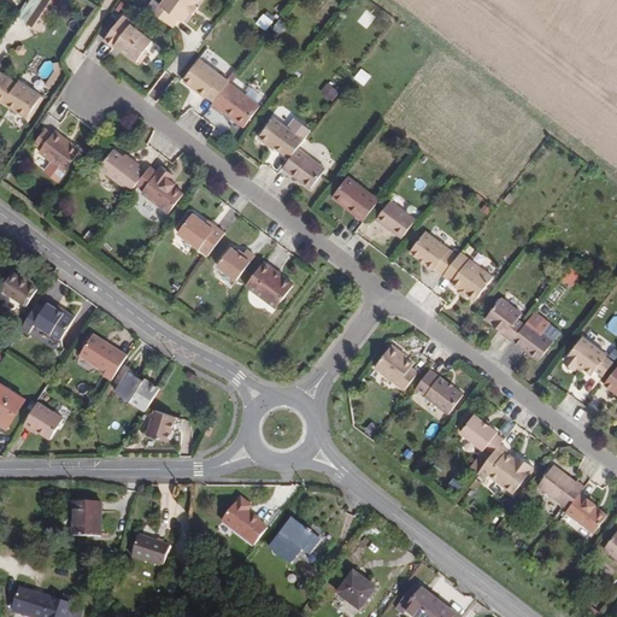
[(63,0),(42,0),(27,24),(41,31),(63,0)]
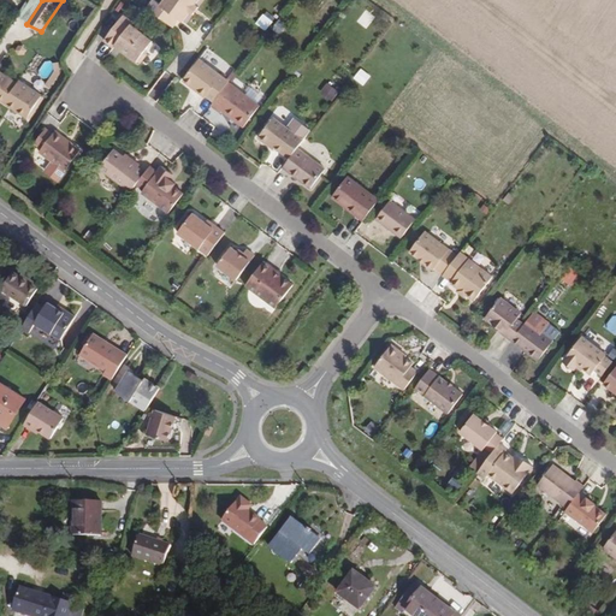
[(195,4),(197,0),(164,0),(160,5),(153,0),(152,0),(148,7),(173,27),(178,18),(183,22),(190,11),(195,4)]
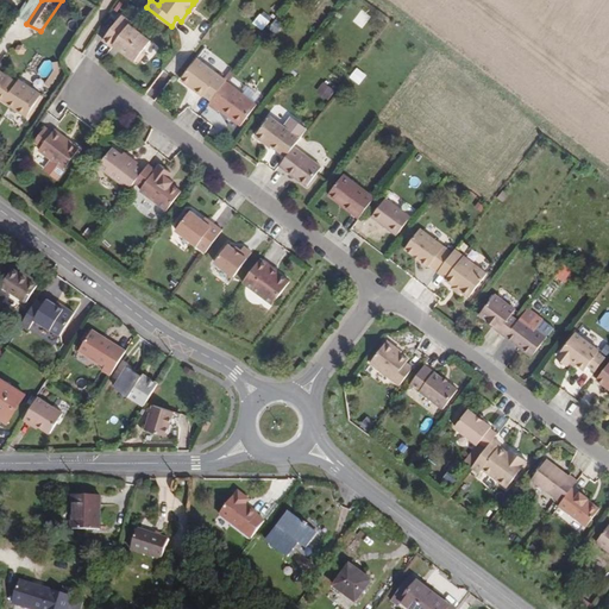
[(150,39),(129,24),(130,22),(120,13),(101,38),(111,45),(113,42),(119,45),(119,50),(133,61),(138,61),(143,55),(143,49),(150,39)]
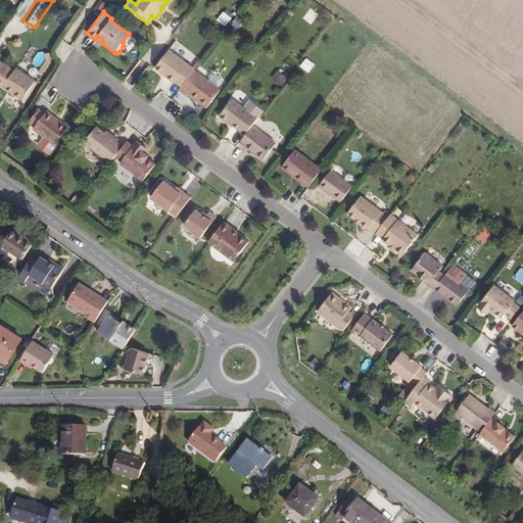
[(218,20),(225,27),(232,17),(224,11),(218,20)]
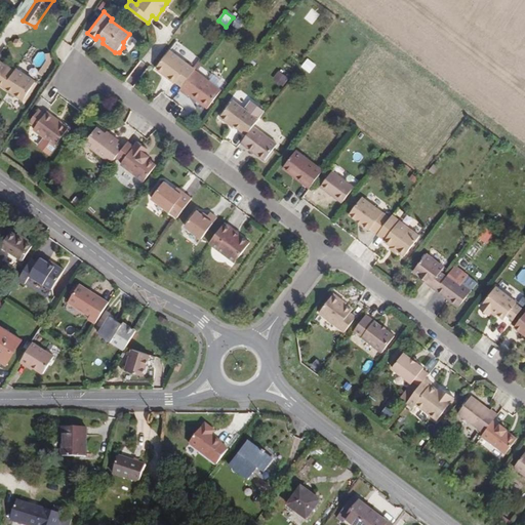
[(244,19),(238,16),(232,26),(238,30),(244,19)]
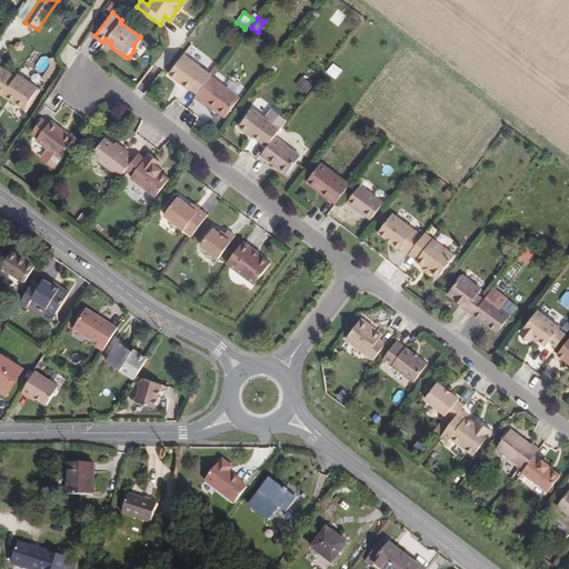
[(213,75),(185,53),(168,75),(189,90),(191,87),(199,93),(213,75)]
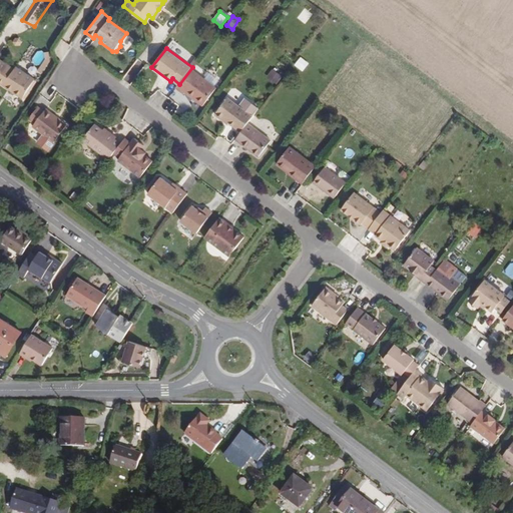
[(309,63),(300,57),(294,66),(303,72),(309,63)]
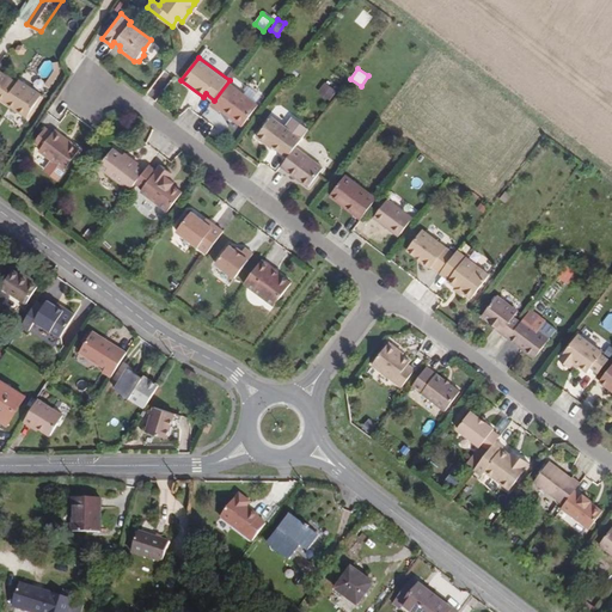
[(41,96),(19,81),(17,85),(0,73),(0,98),(26,116),(41,96)]
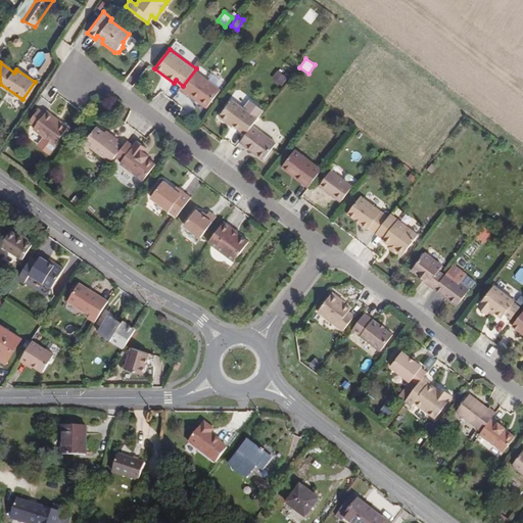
[(207,106),(221,87),(196,68),(183,86),(180,90),(188,96),(190,93),(207,106)]
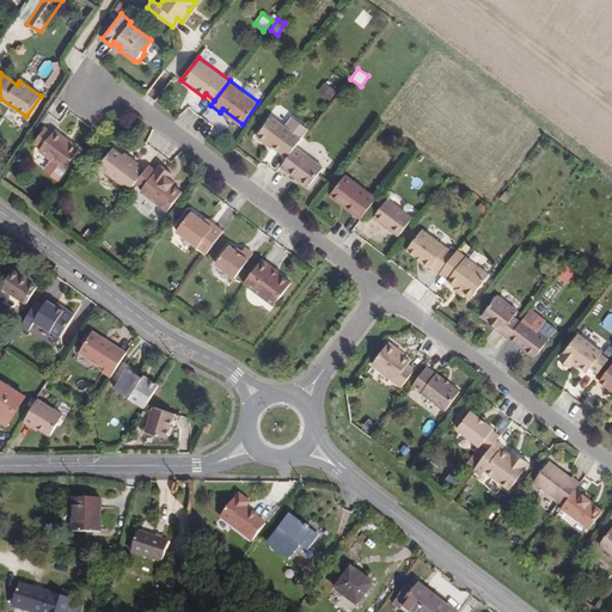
[(337,92),(323,81),(316,91),(330,102),(337,92)]
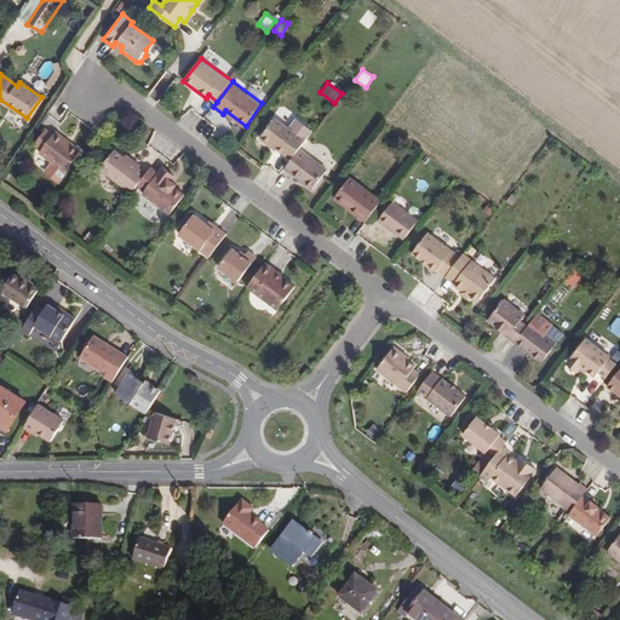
[(252,86),(247,92),(262,103),(267,97),(252,86)]
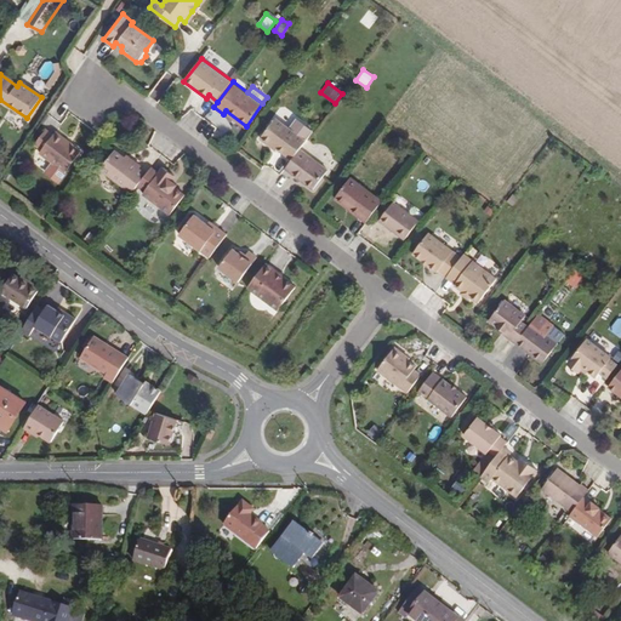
[(302,149),(308,142),(277,120),(262,140),(272,146),(273,144),(295,160),(302,149)]
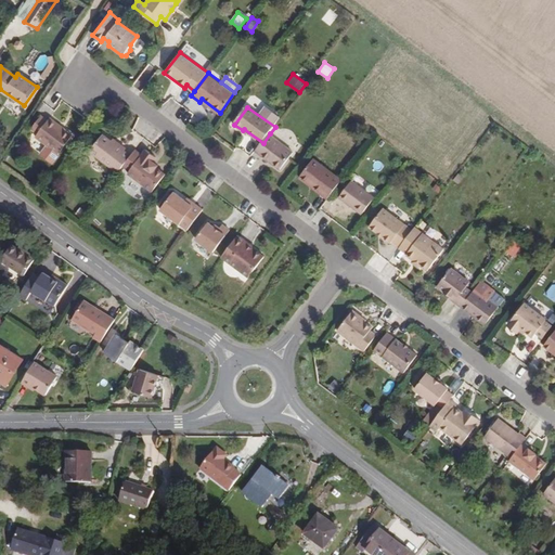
[(59,154),(73,136),(51,119),(49,123),(41,116),(31,129),(39,134),(37,138),(59,154)]
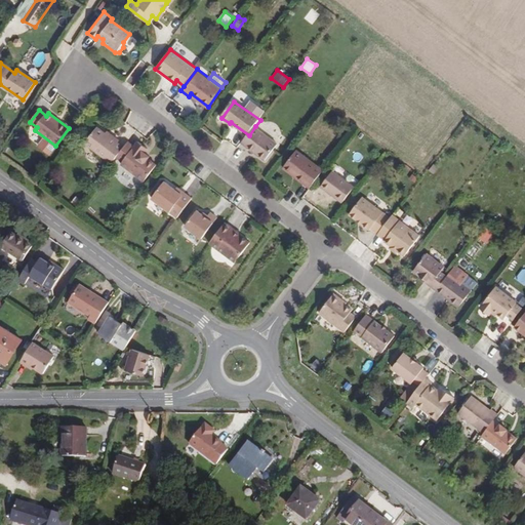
[(267,160),(278,144),(255,126),(249,135),(243,143),(267,160)]
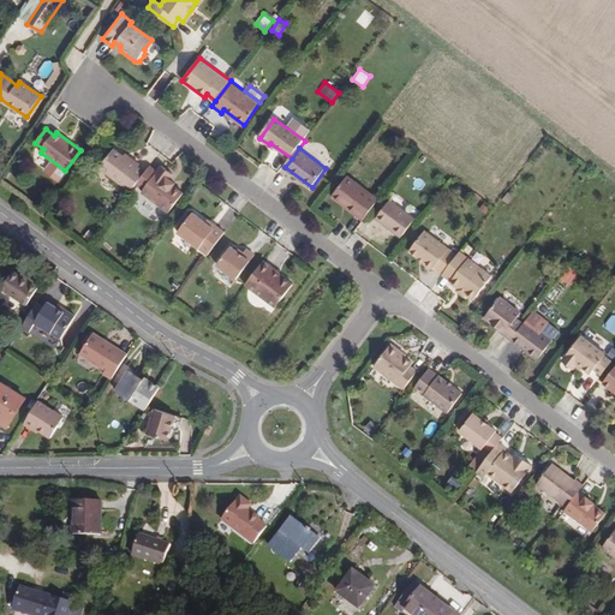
[(147,173),(139,167),(142,165),(133,159),(130,161),(114,149),(100,167),(132,192),(137,185),(147,173)]
